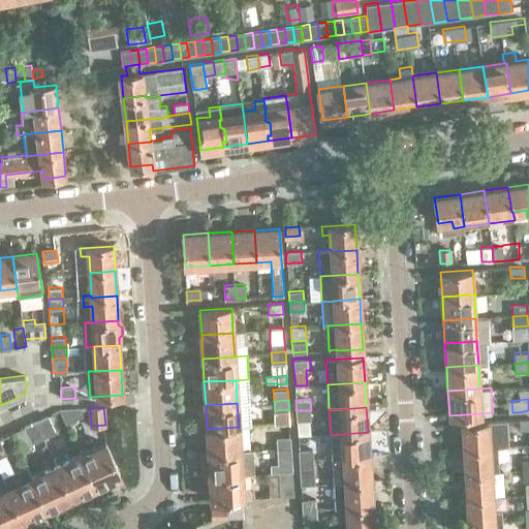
[(61,410),(66,424),(83,416),(80,409),(61,410)]
